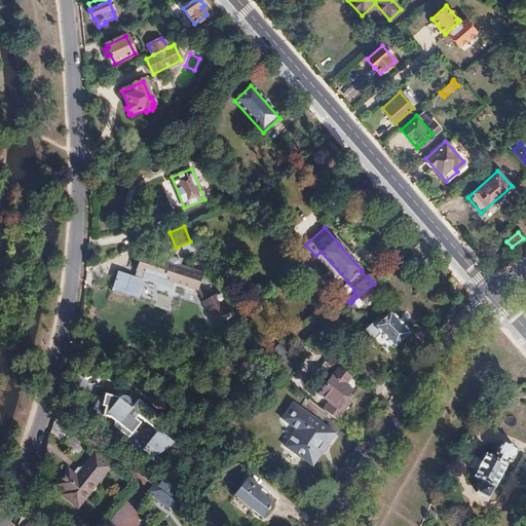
[(431,252),(428,248),(422,240),(411,251),(421,262),(431,252)]
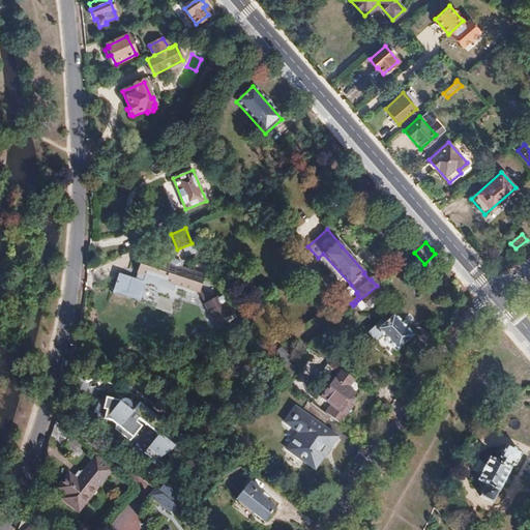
[(204,277),(142,257),(138,270),(149,274),(199,292),(204,277)]
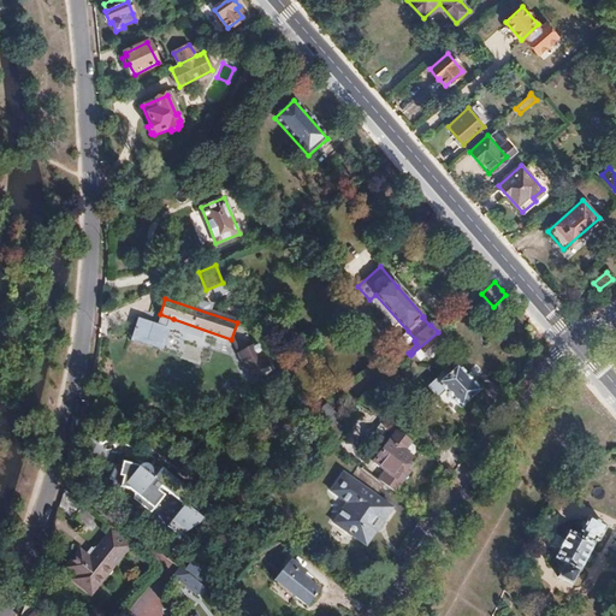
[(165,343),(173,319),(160,314),(146,311),(137,335),(165,343)]
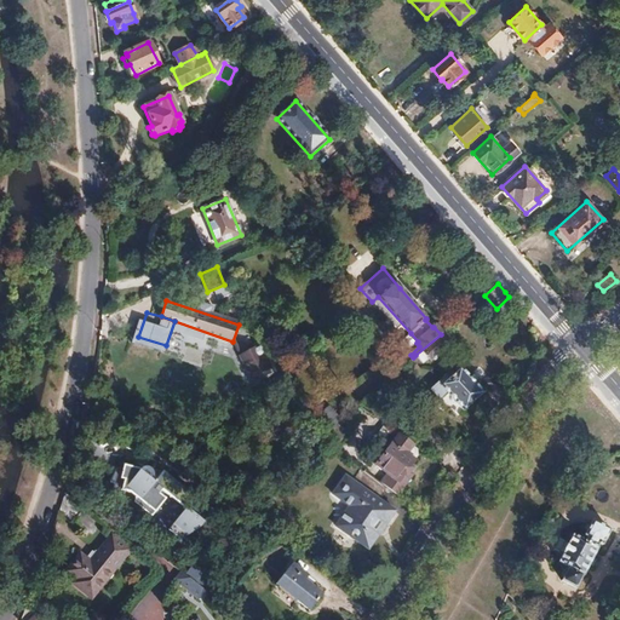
[(438,354),(452,342),(443,332),(441,334),(415,355),(424,363),(430,359),(431,360),(432,359),(435,361),(441,355),(438,354)]
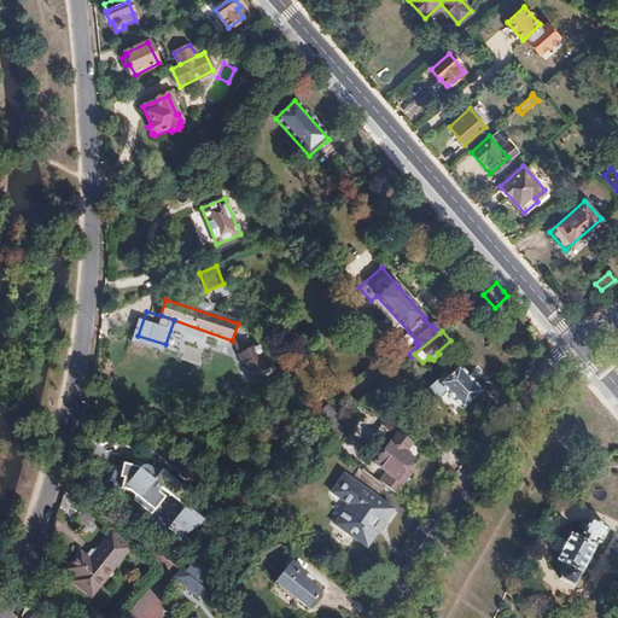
[(415,342),(417,340),(409,332),(402,338),(401,344),(404,348),(409,347),(415,342)]
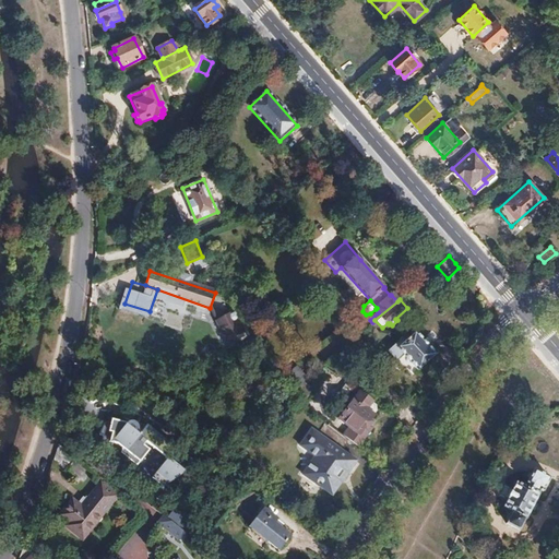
[(234,311),(217,319),(226,339),(244,330),(234,311)]
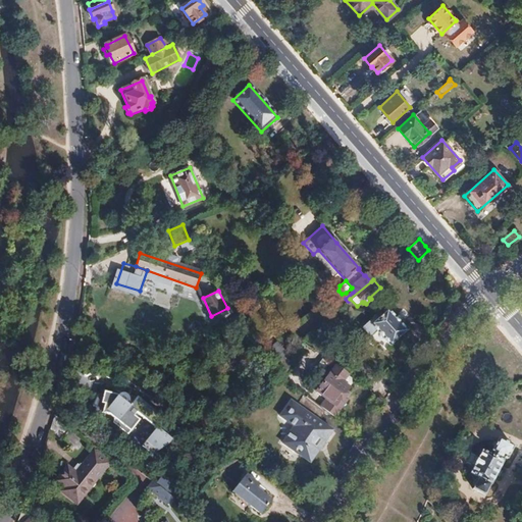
[(407,330),(388,310),(371,324),(368,321),(362,327),(370,336),(376,331),(389,346),(407,330)]
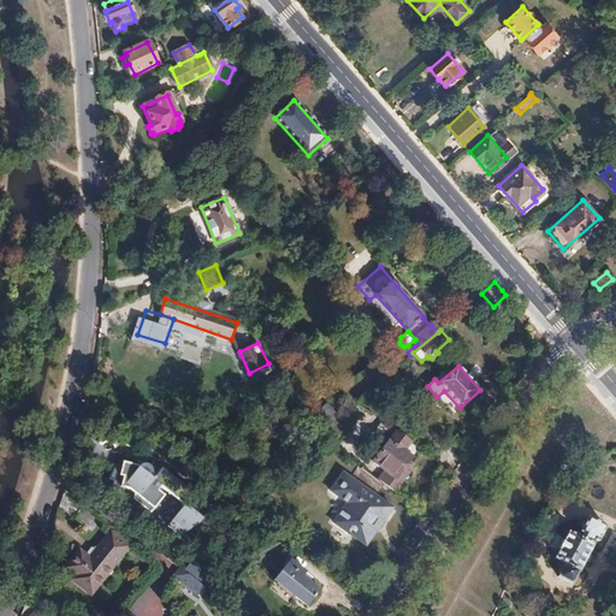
[(335,448),(351,426),(341,416),(333,422),(319,436),(335,448)]
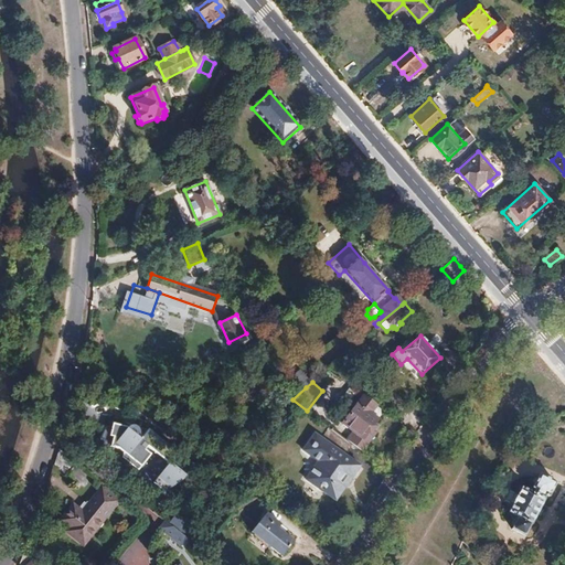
[(364,438),(379,419),(376,418),(380,414),(380,411),(375,407),(363,397),(342,424),(353,433),(347,441),(361,452),(369,441),(364,438)]
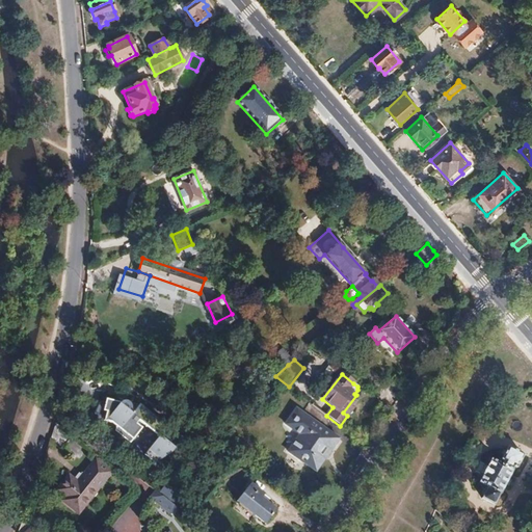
[(129,405),(124,403),(116,404),(103,401),(100,413),(105,414),(102,421),(108,424),(114,429),(114,432),(129,444),(139,429),(133,424),(136,421),(129,414),(129,405)]
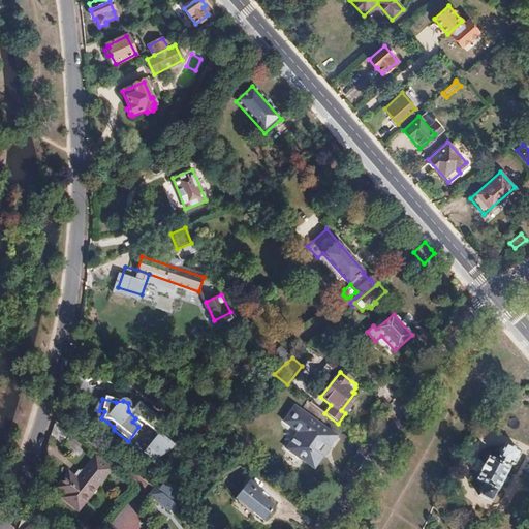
[(298,434),(309,416),(294,407),(283,424),(298,434)]
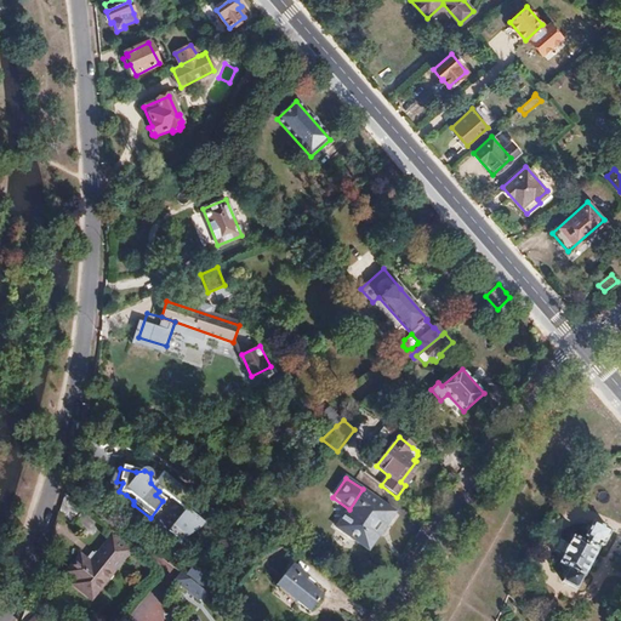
[(363,489),(336,527),(369,551),(396,513),(363,489)]
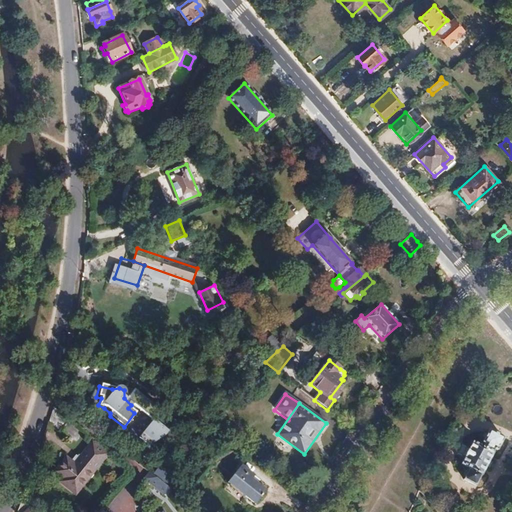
[(69,420),(54,408),(50,417),(49,421),(60,431),(69,420)]
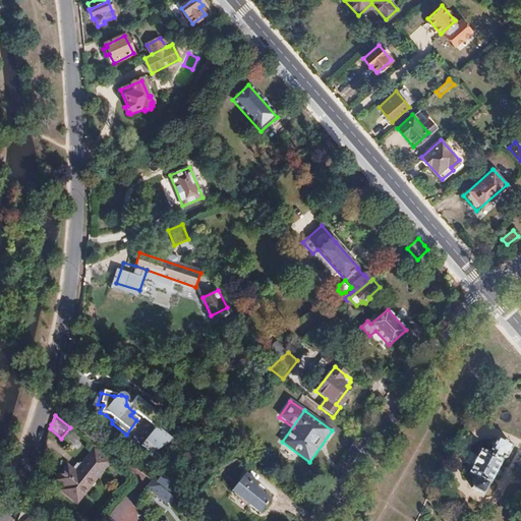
[(156,458),(167,442),(149,428),(137,444),(156,458)]
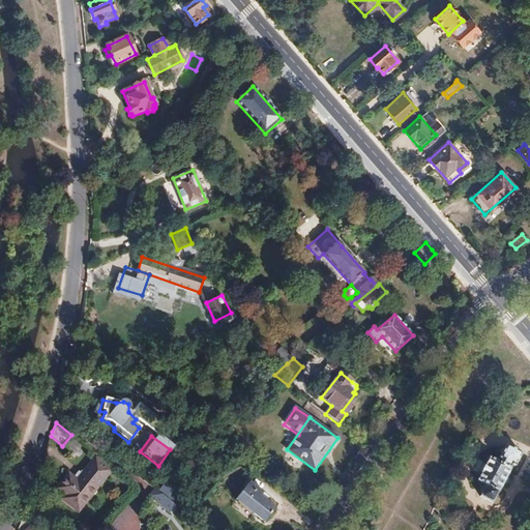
[(492,457),(479,479),(489,484),(482,496),(493,502),(499,490),(500,491),(512,468),(511,468),(513,464),(516,466),(523,453),(508,445),(501,458),(503,459),(502,462),(492,457)]
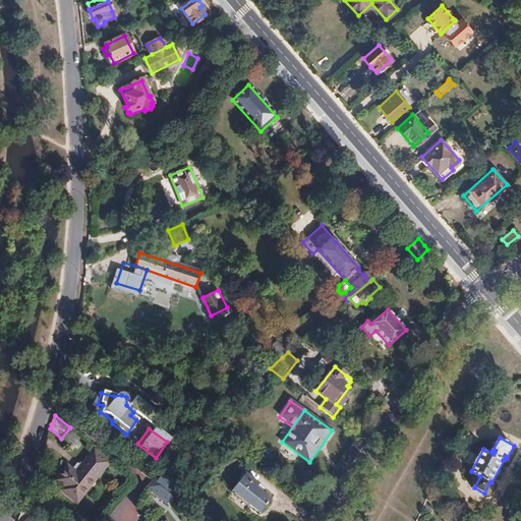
[(84,493),(109,463),(96,452),(88,460),(80,469),(78,467),(72,462),(61,475),(69,482),(70,481),(84,493)]
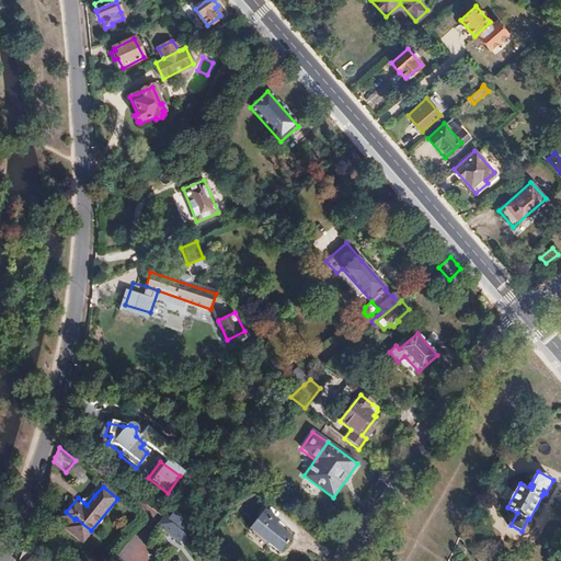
[(87,505),(94,495),(93,494),(84,503),(87,505)]
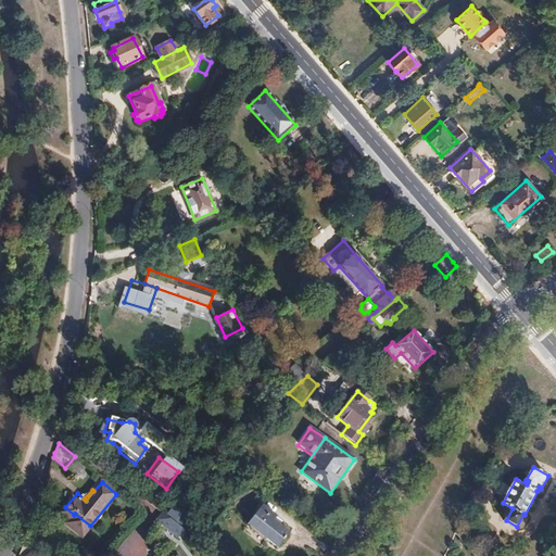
[(248,523),(277,548),(289,533),(273,520),(276,517),(262,506),(248,523)]
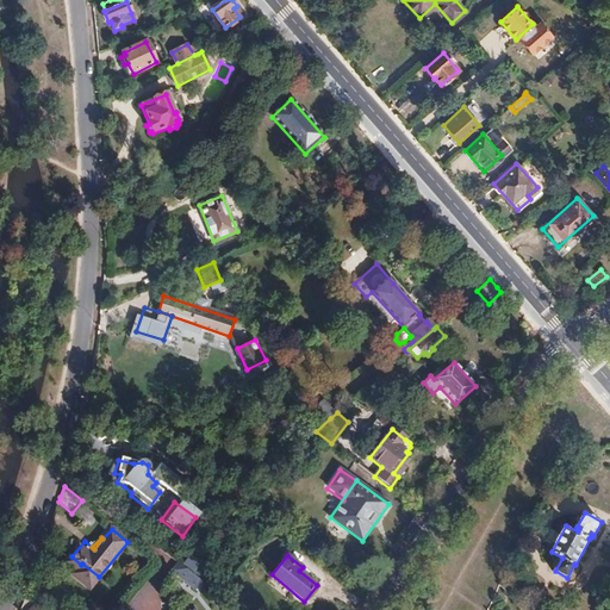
[(99,577),(82,564),(81,565),(79,567),(95,582),(99,577)]
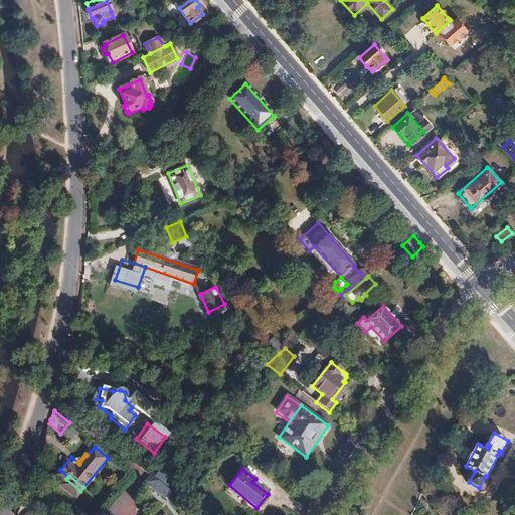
[(172,493),(163,484),(154,477),(146,486),(165,501),(172,493)]
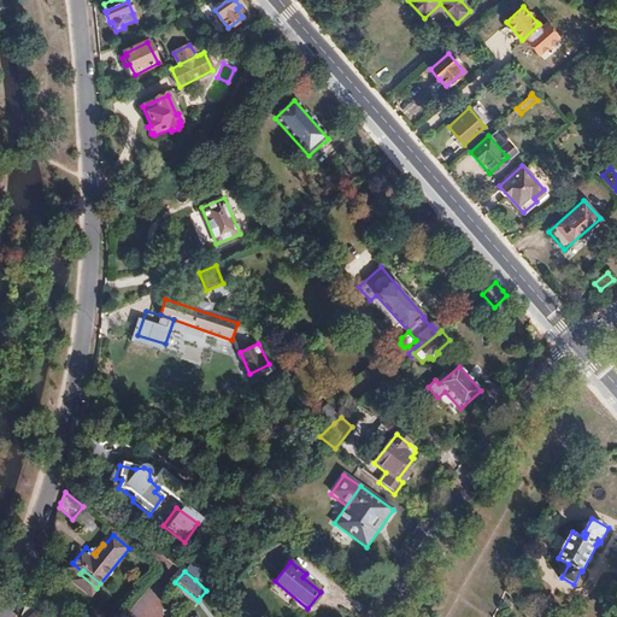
[(42,616),(27,603),(22,613),(21,615),(22,616),(42,616)]
